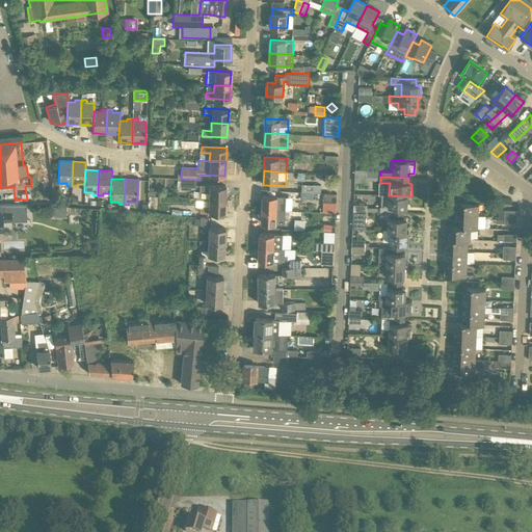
[(195,180),(181,179),(181,187),(195,187),(195,180)]
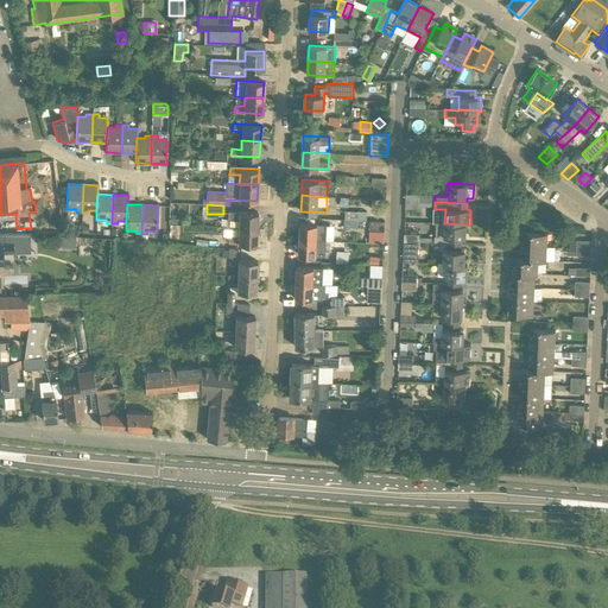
[(367,211),(346,210),(344,220),(350,220),(358,220),(367,221),(367,211)]
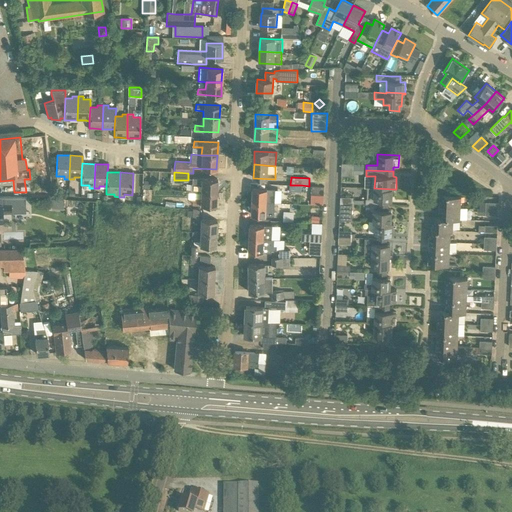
[(193,178),(192,191),(200,192),(216,193),(217,179),(201,178),(193,178)]
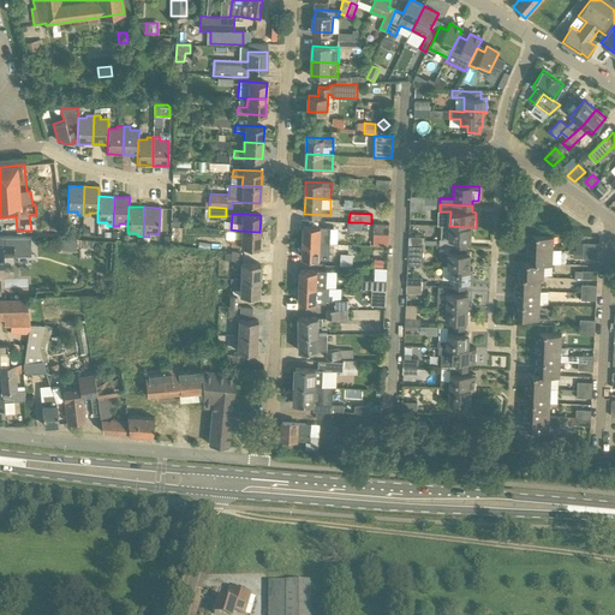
[(376,224),(375,234),(389,234),(388,224),(376,224)]
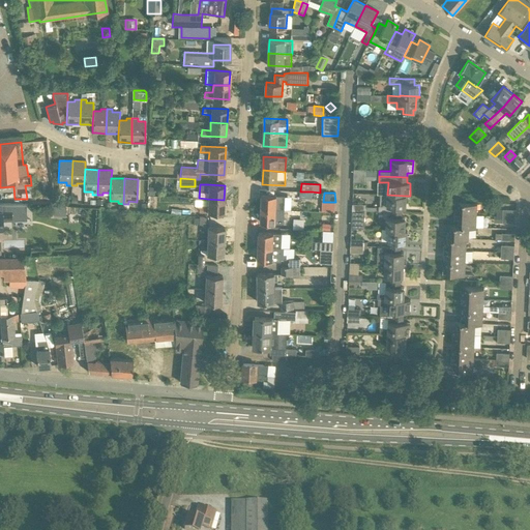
[(261,208),(284,209),(285,196),(276,196),(262,195),(261,208)]
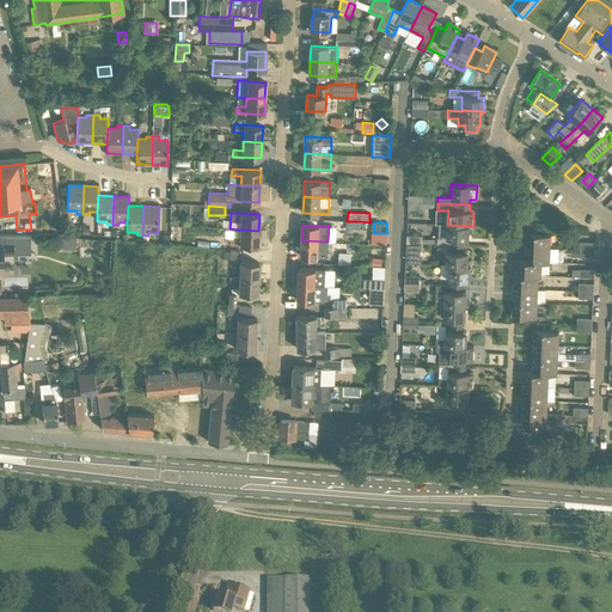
[(439,238),(438,238),(438,244),(452,245),(464,245),(464,239),(469,239),(469,226),(447,225),(447,238),(439,238)]
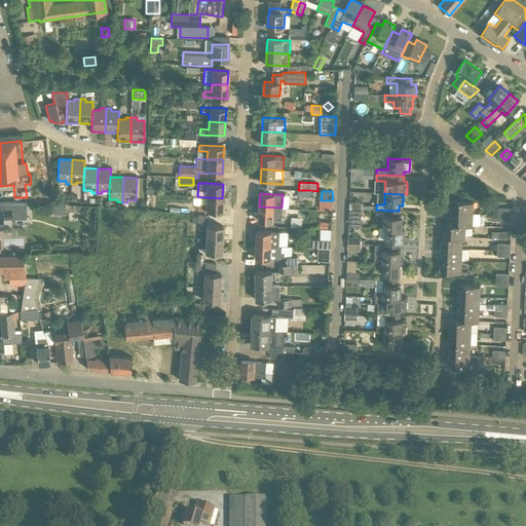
[(197,210),(222,212),(222,198),(205,197),(205,204),(197,204),(197,210)]
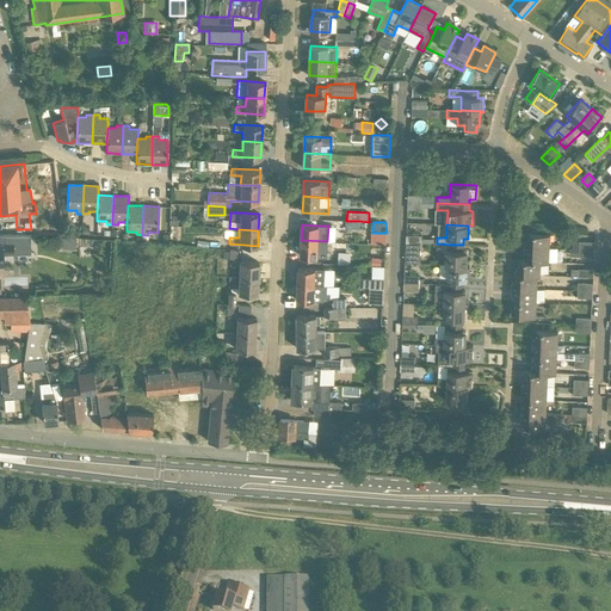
[(524,247),(550,247),(550,234),(528,233),(526,241),(524,241),(524,247)]
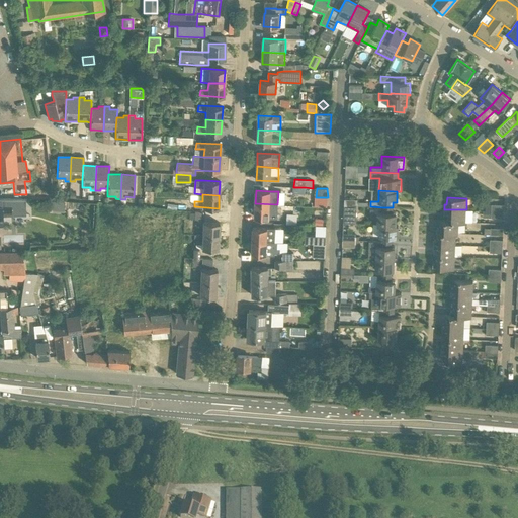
[(0,225),(2,225),(2,217),(26,216),(25,201),(0,199),(0,225)]
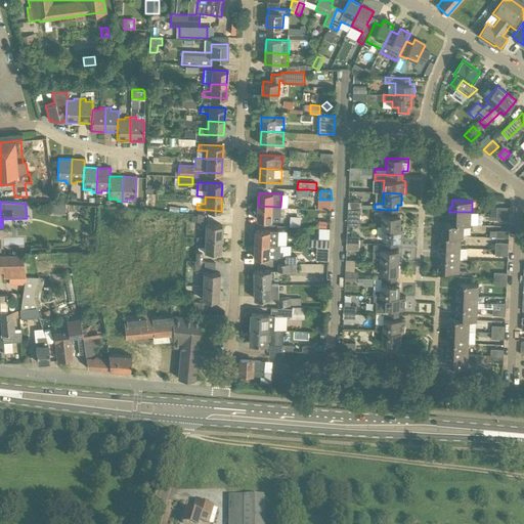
[(64,215),(66,205),(53,204),(52,215),(64,215)]
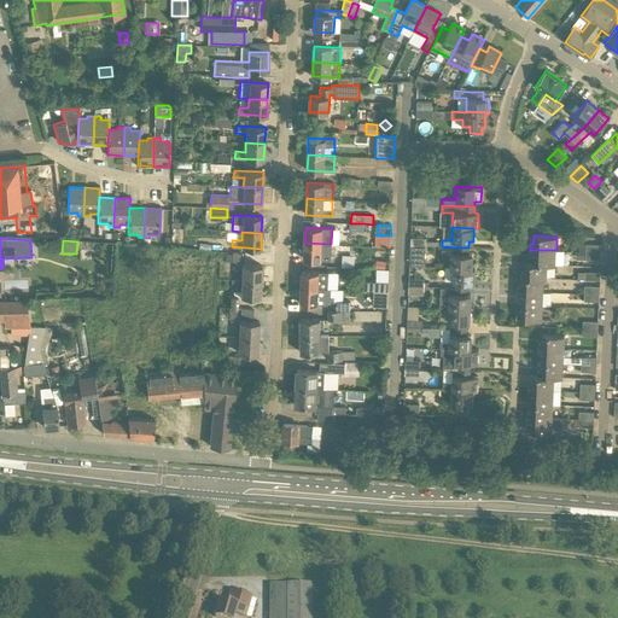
[(331,244),(304,243),(303,258),(330,261),(331,254),(331,244)]
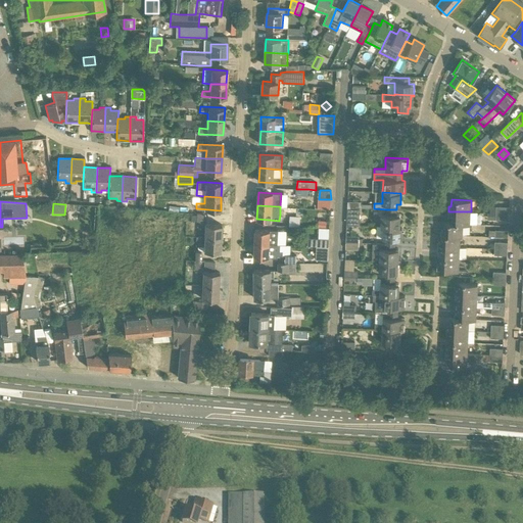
[(285,216),(290,216),(290,225),(300,225),(301,207),(285,207),(285,216)]
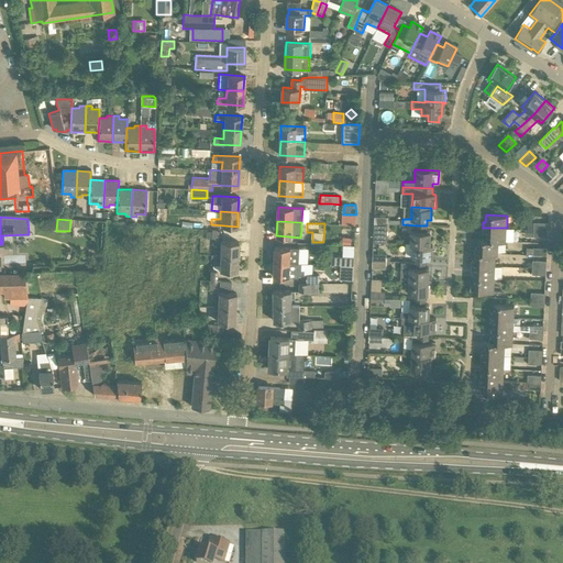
[(387,243),(387,231),(387,224),(374,223),(374,242),(387,243)]
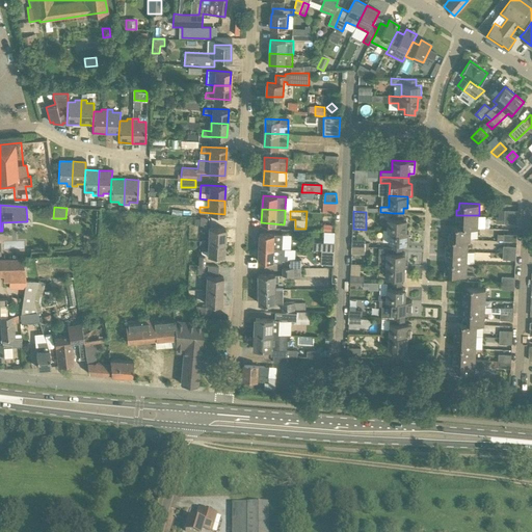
[(387,231),(390,231),(399,231),(406,231),(407,218),(402,218),(403,213),(393,213),(393,218),(388,217),(387,231)]
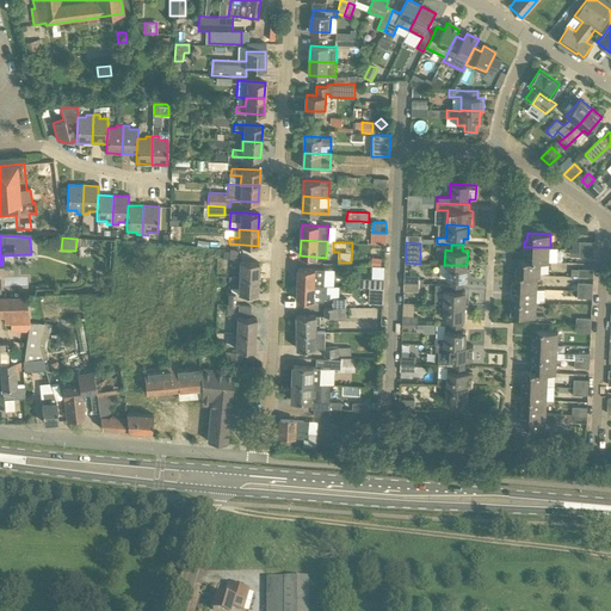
[(549,263),(550,247),(524,247),(523,252),(526,253),(526,260),(531,260),(531,261),(541,261),(549,263)]
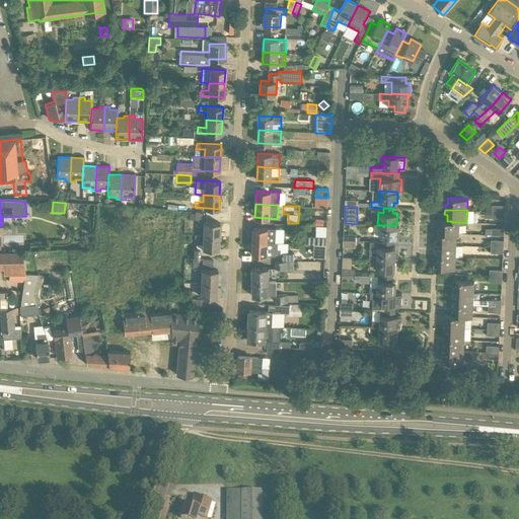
[(459,234),(459,233),(459,222),(451,222),(451,221),(447,221),(440,220),(440,227),(437,227),(437,232),(445,233),(457,234),(459,234)]
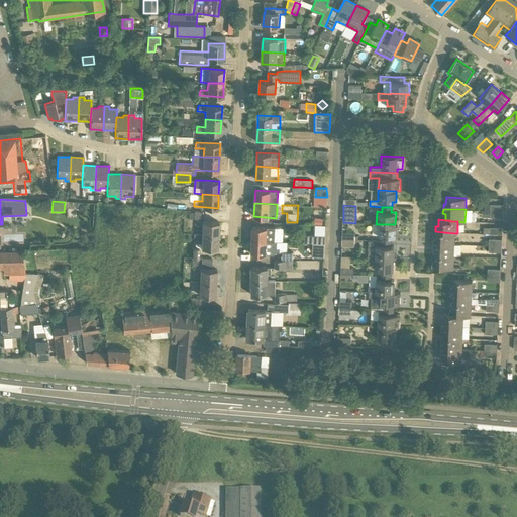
[(219,222),(202,221),(202,235),(218,235),(219,222)]
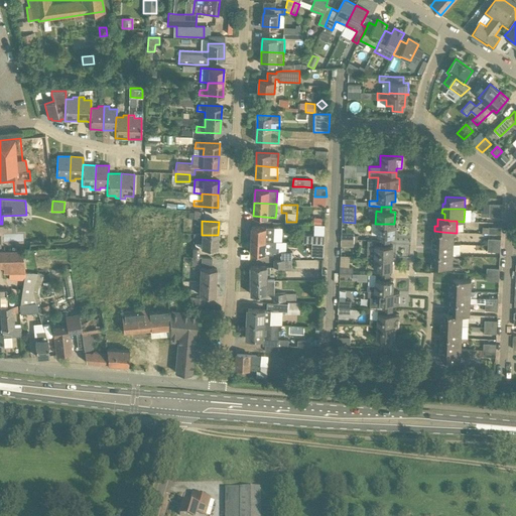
[(325,234),(325,225),(314,224),(314,234),(325,234)]
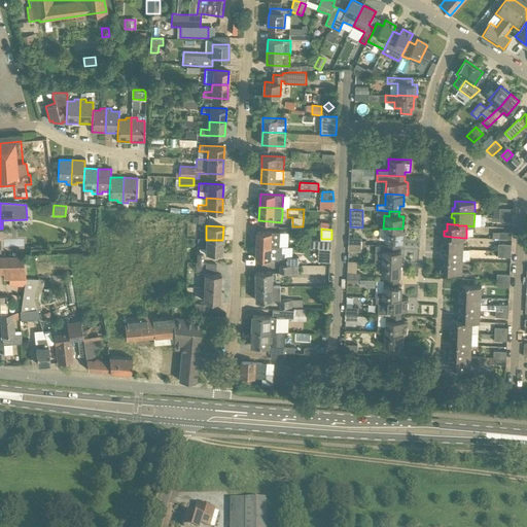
[(386,229),(385,240),(388,240),(387,246),(397,246),(398,241),(405,241),(406,229),(402,229),(395,229),(386,229)]
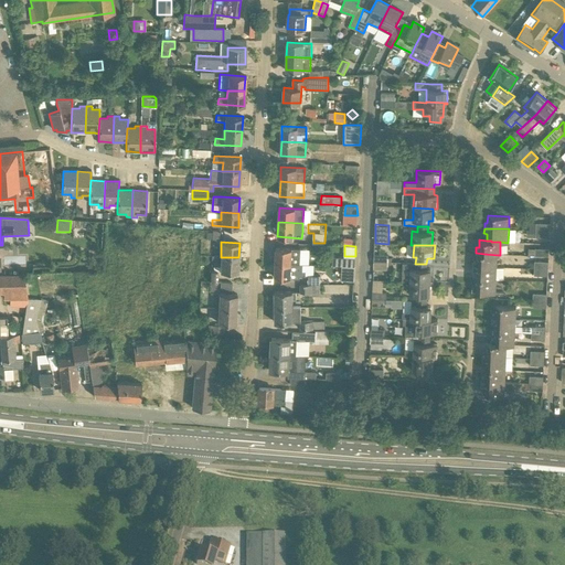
[(275,263),(299,264),(299,248),(276,247),(275,263)]
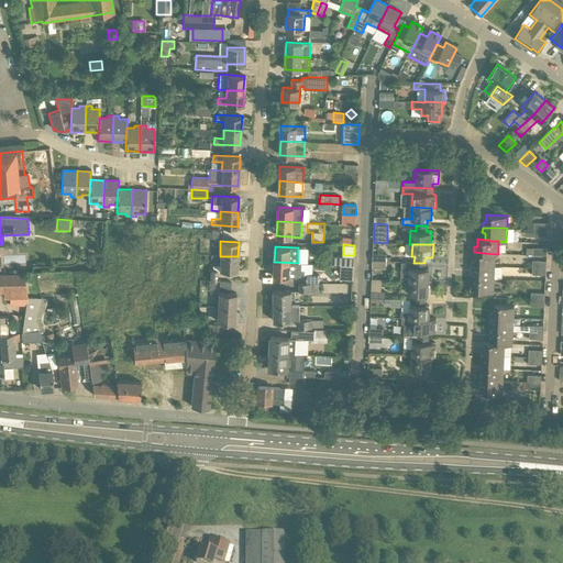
[(471,265),(495,266),(496,254),(483,253),(474,252),(474,260),(471,260),(471,265)]
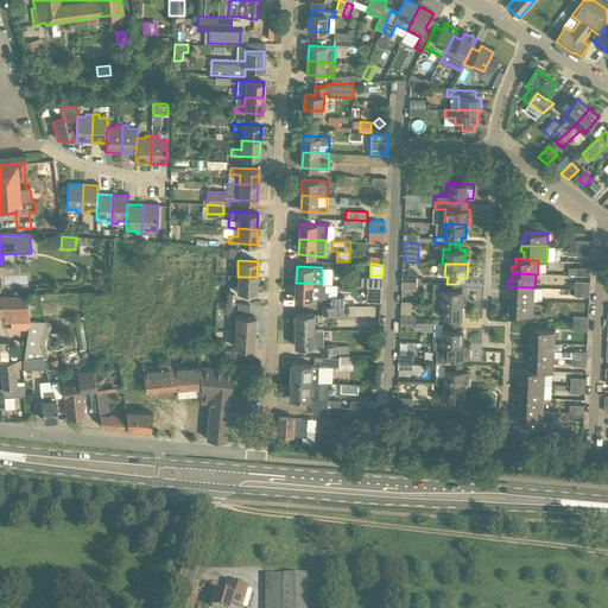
[(255,293),(257,277),(238,277),(236,286),(229,286),(229,291),(227,291),(226,303),(233,304),(234,291),(255,293)]
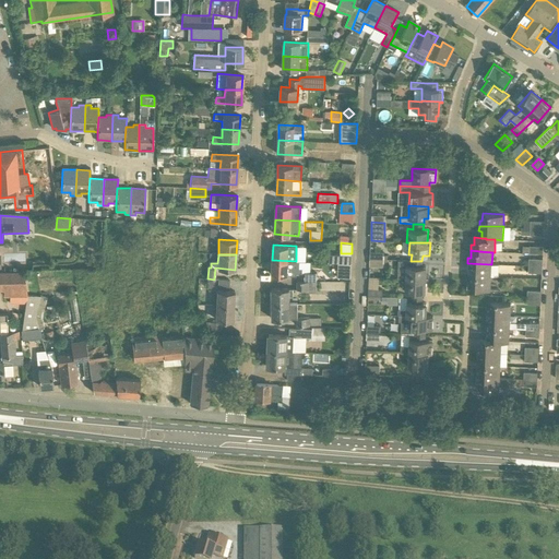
[(352,256),(351,256),(329,254),(329,263),(352,264),(352,256)]
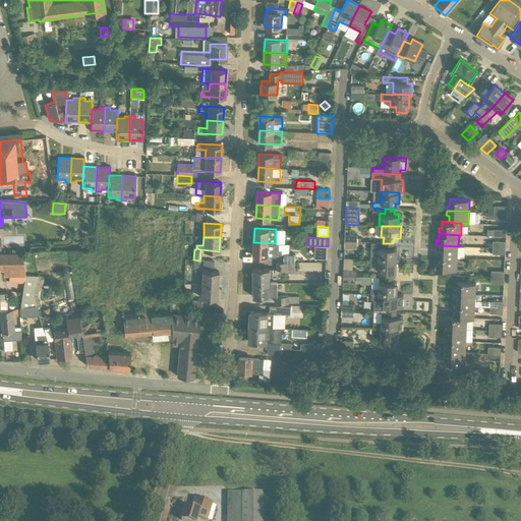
[(279,249),(279,243),(276,243),(253,242),(253,255),(275,256),(275,254),(282,254),(282,249),(279,249)]
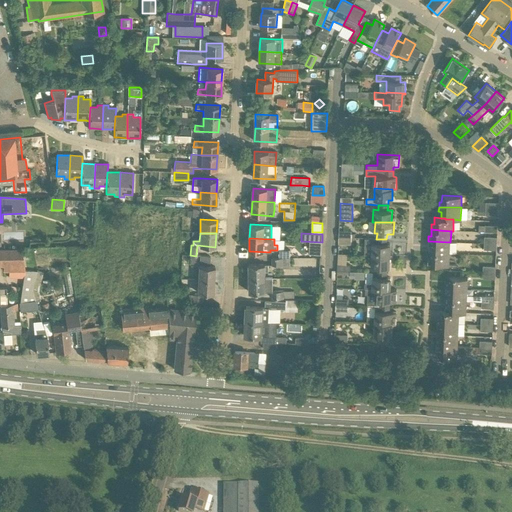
[(364,255),(371,255),(390,256),(390,244),(386,244),(386,239),(376,239),(376,243),(365,243),(364,255)]
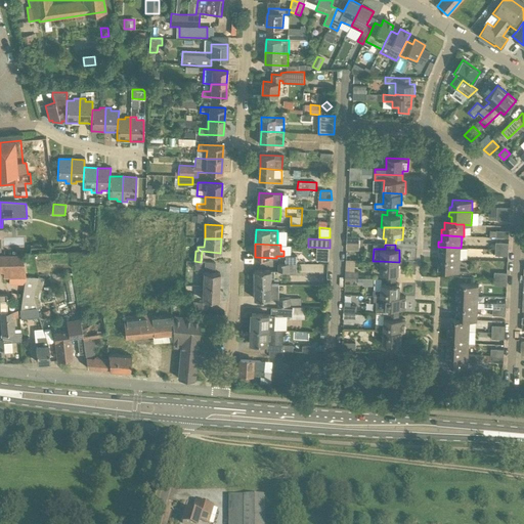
[(440,258),(461,259),(461,248),(438,247),(438,251),(441,252),(440,258)]
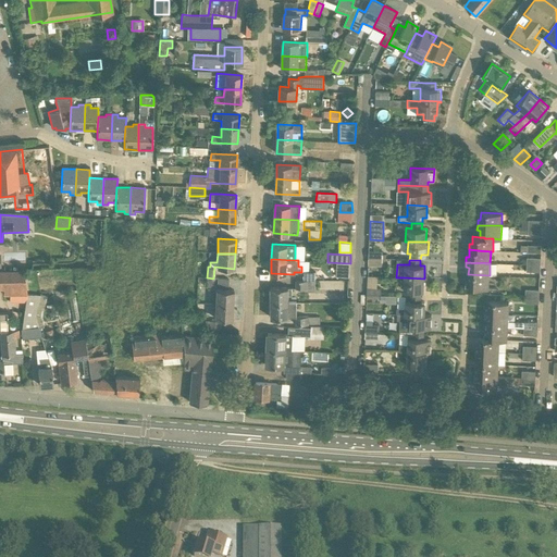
[(348,264),(335,263),(335,277),(348,279),(348,264)]
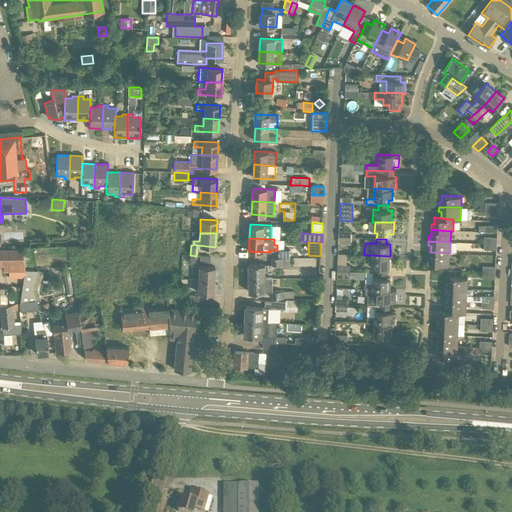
[(3,271),(25,270),(21,248),(0,248),(0,265),(3,265),(3,271)]
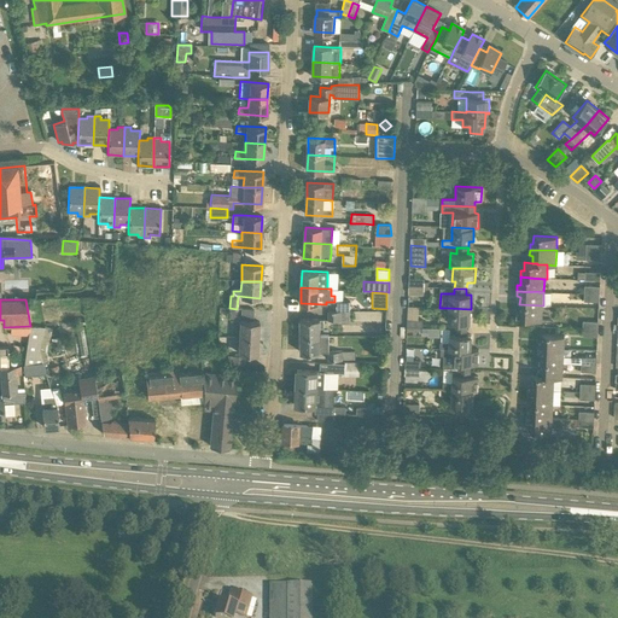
[(542,319),(543,305),(519,304),(519,313),(516,312),(516,318),(542,319)]
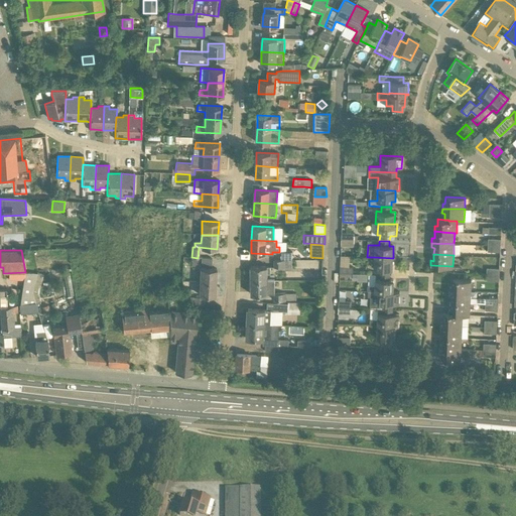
[(341,266),(349,266),(350,256),(341,256),(341,266)]
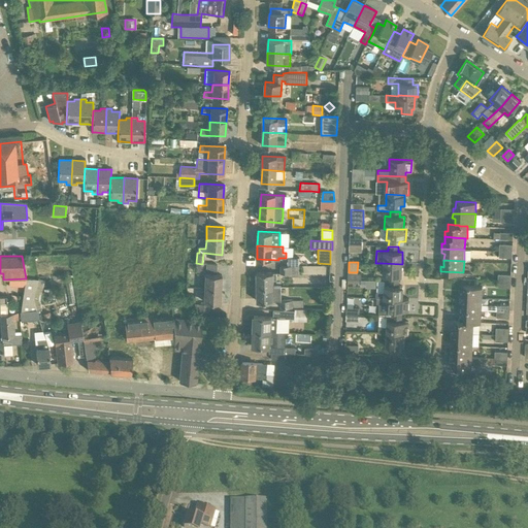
[(388,275),(388,281),(398,282),(398,276),(401,276),(402,264),(383,263),(382,275),(388,275)]
